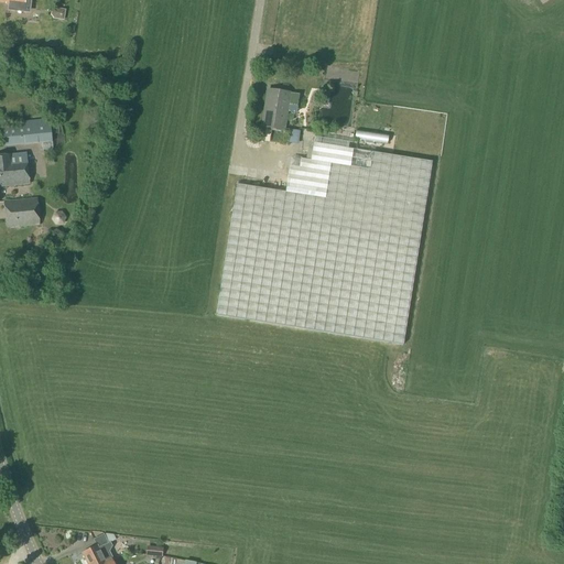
[(0,0),(6,2),(6,3),(8,3),(8,10),(29,12),(30,0),(0,0)]
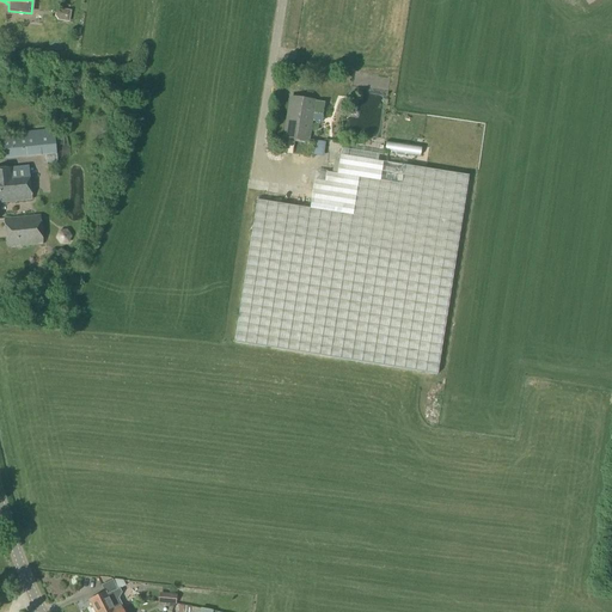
[(57,20),(62,22),(68,19),(69,12),(59,10),(55,12),(55,17),(57,20)]
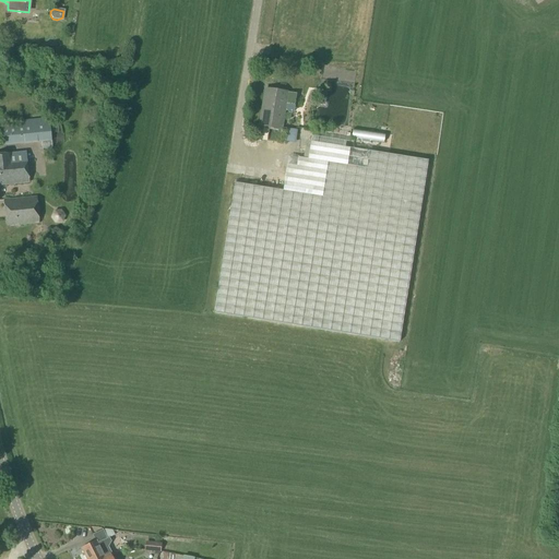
[(265,90),(261,121),(274,123),(273,128),(281,129),(284,104),(295,106),(296,94),(286,93),(265,90)]
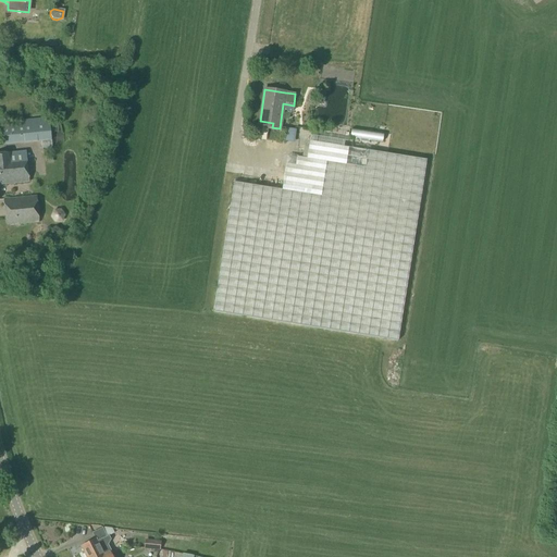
[(51,140),(50,125),(49,118),(23,120),(23,127),(1,130),(2,146),(41,141),(41,149),(52,148),(51,140)]
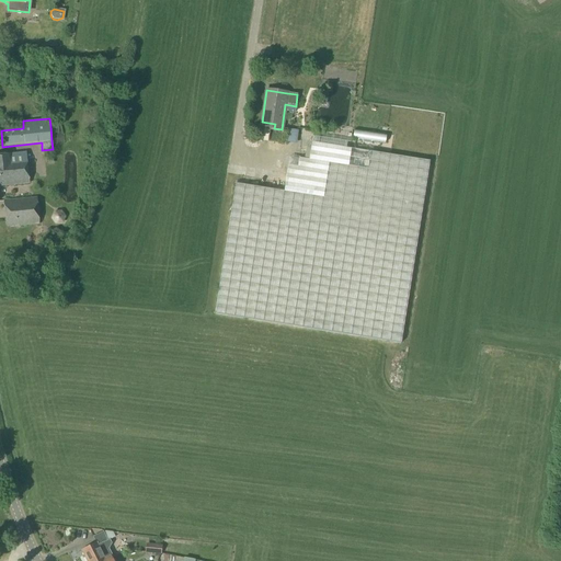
[(386,139),(387,134),(354,130),(353,136),(386,139)]
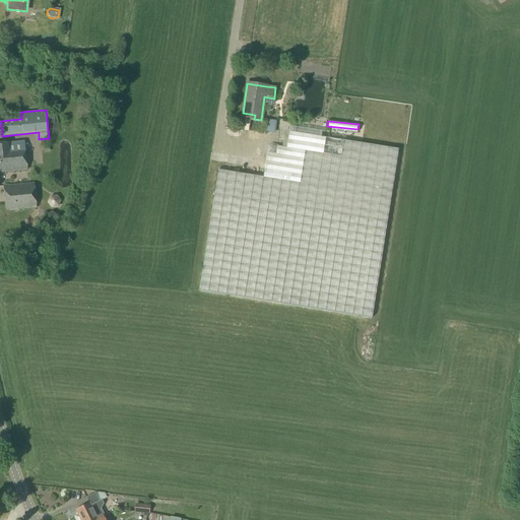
[(375,316),(399,146),(289,131),(286,147),(278,145),(276,157),(267,156),(264,177),(219,171),(202,291),(375,316)]
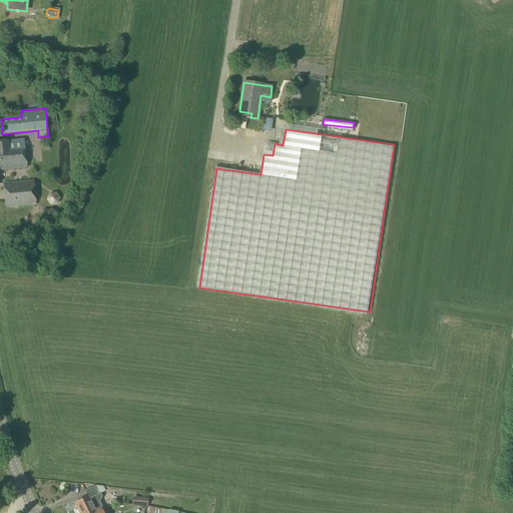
[(0,169),(26,167),(23,139),(0,141),(0,169)]
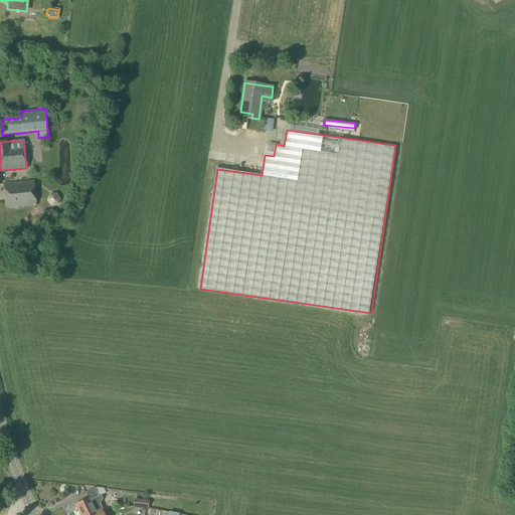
[(5,209),(36,206),(33,182),(3,184),(5,209)]
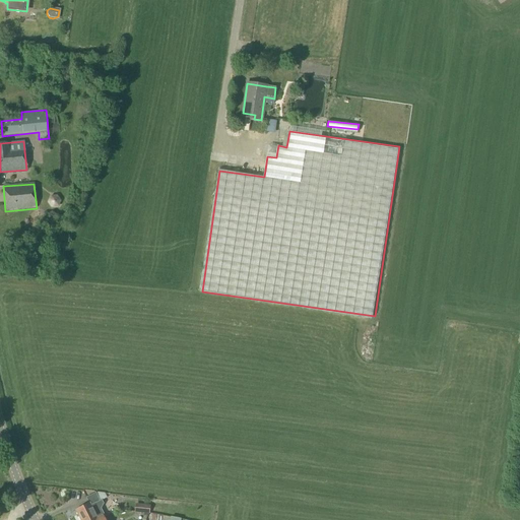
[(94,519),(103,516),(103,517),(105,516),(102,509),(104,505),(102,501),(107,499),(105,494),(95,493),(85,498),(88,504),(76,510),(80,519),(94,519)]
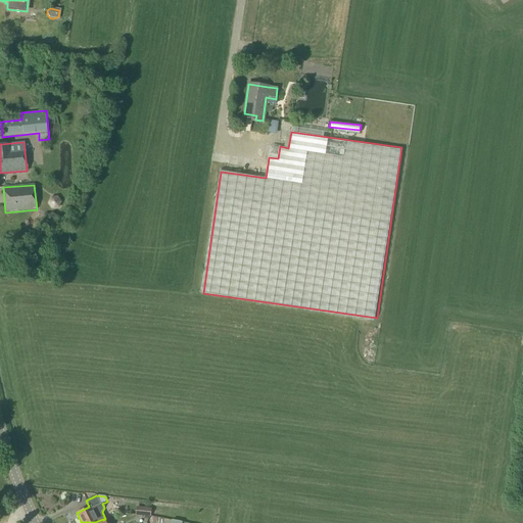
[(136,509),(137,516),(152,515),(151,508),(136,509)]
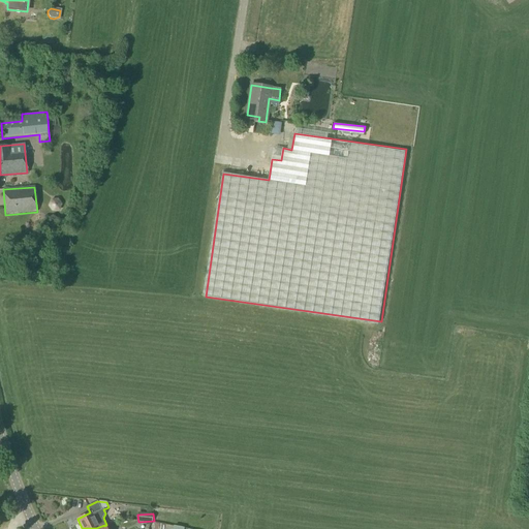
All buildings are outlined.
